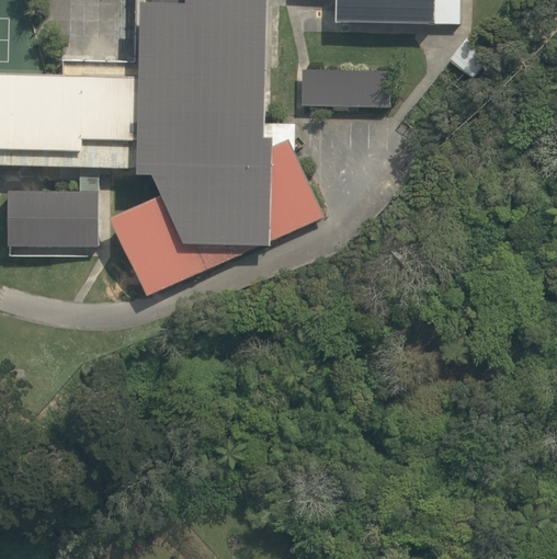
[(155,3),(146,3),(145,78),(143,169),(141,175),(156,175),(166,195),(113,219),(147,296),(258,246),(272,246),(272,239),(324,217),(294,148),(295,123),(266,122),(268,0),(189,0),(189,4),(155,3)]
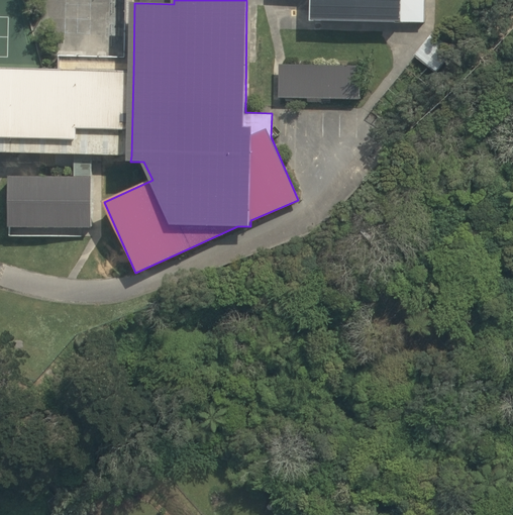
[(311,0),(311,20),(423,22),(423,0),(311,0)]
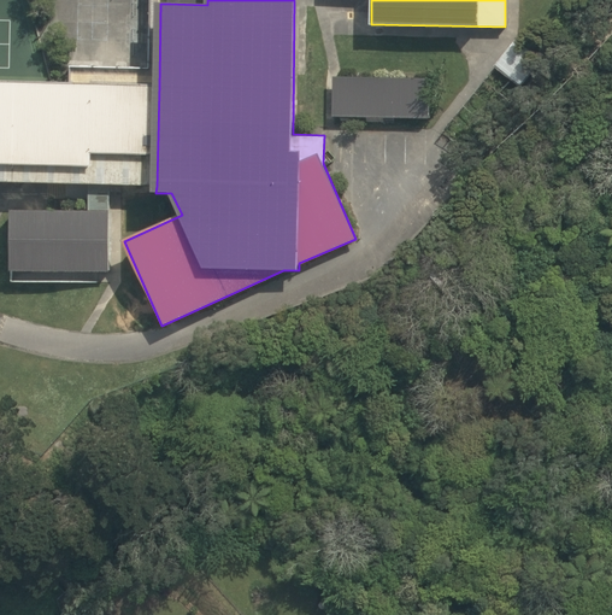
[(541,57),(515,36),(490,65),(517,87),(541,57)]
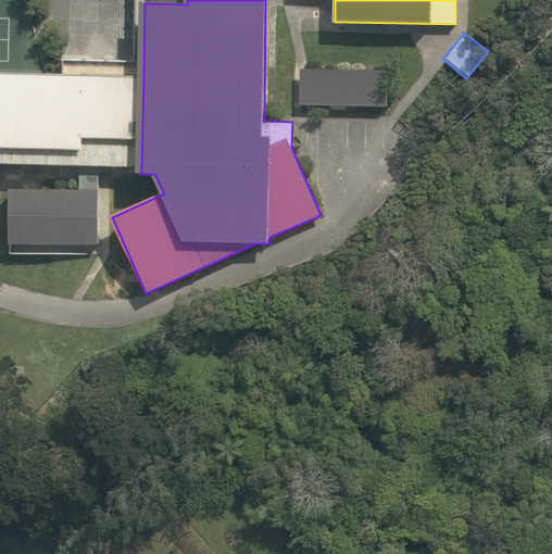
[(298,104),(386,105),(387,68),(298,66),(298,104)]
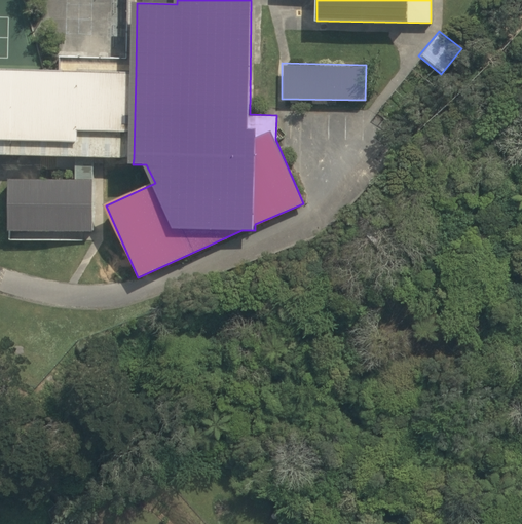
[(134,158),(136,73),(0,69),(0,154),(74,157),(92,157),(134,158)]
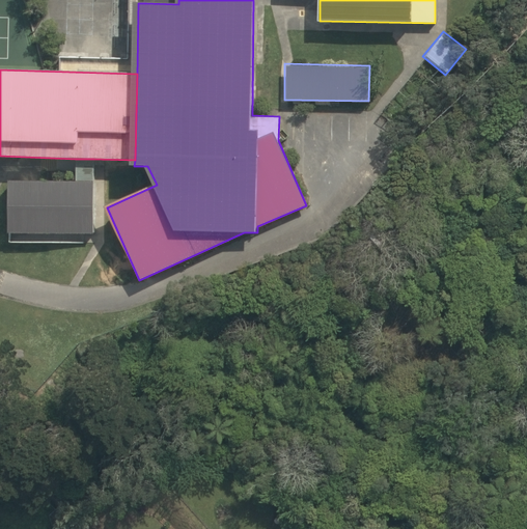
[(75,182),(93,182),(93,159),(75,159),(75,182)]
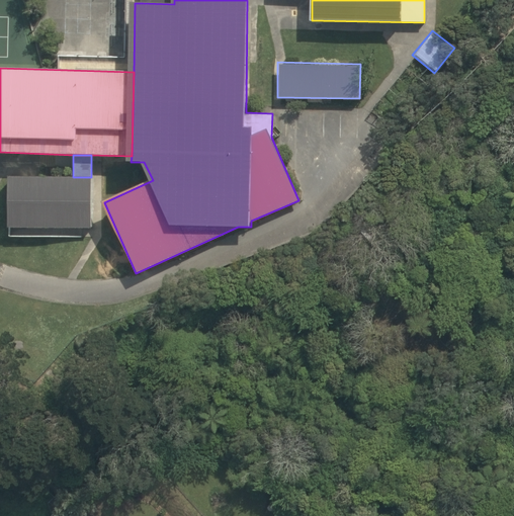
[(90,228),(91,177),(73,177),(8,176),(8,227),(90,228)]
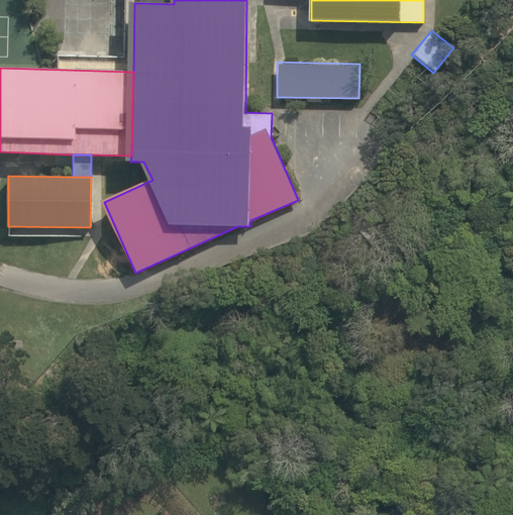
All buildings are outlined.
